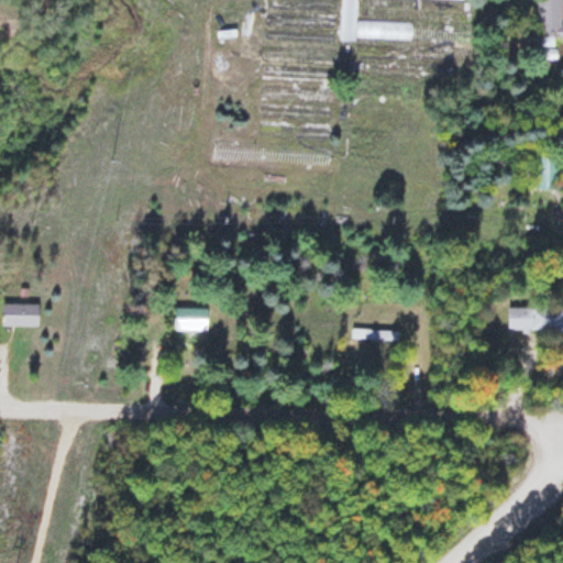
[(356,0),(418,0),(462,2),(462,0),(340,0),(339,40),(354,41),(356,0)]
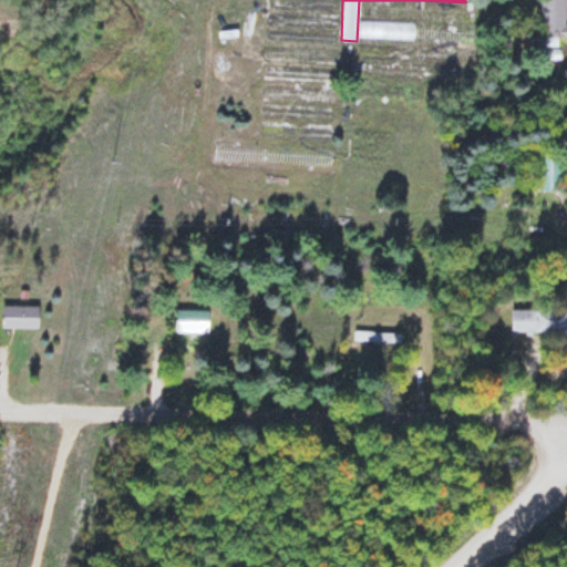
[(539,0),(539,40),(566,39),(566,24),(565,24),(564,0),(539,0)]
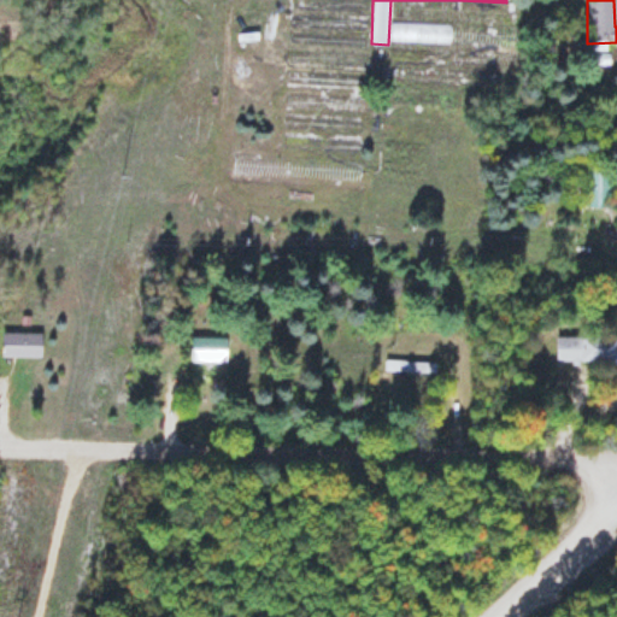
[(583,207),(612,207),(612,169),(583,169),(583,207)]
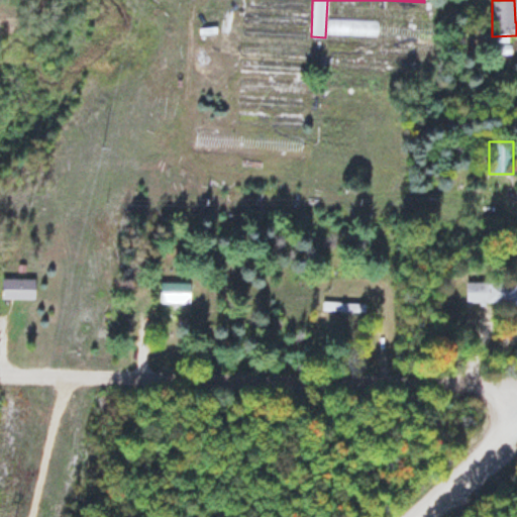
[(34,279),(2,279),(2,299),(34,299),(34,279)]
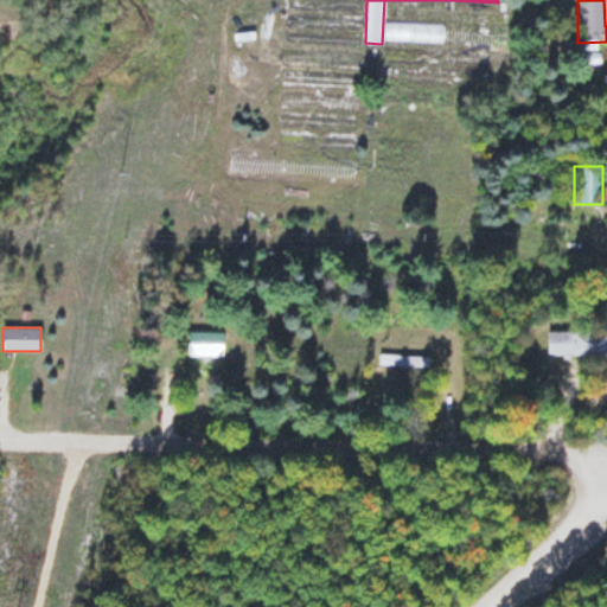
[(222,356),(222,331),(187,331),(187,356),(222,356)]
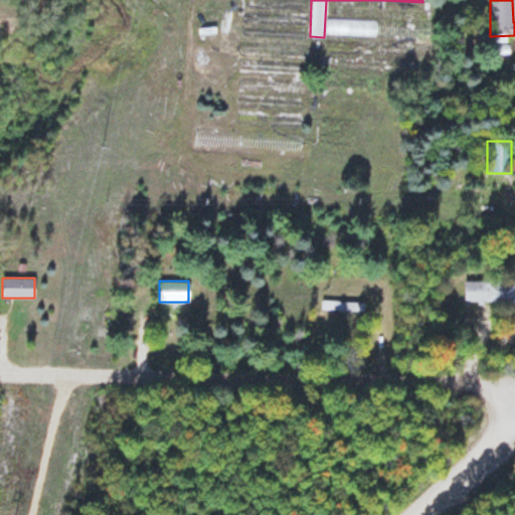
[(514,281),(464,281),(464,302),(514,302),(514,281)]
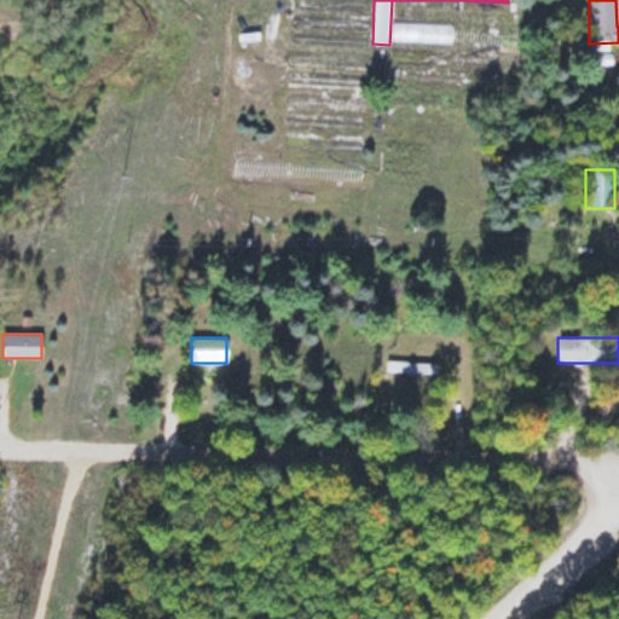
[(438,363),(386,360),(385,372),(437,375),(438,363)]
